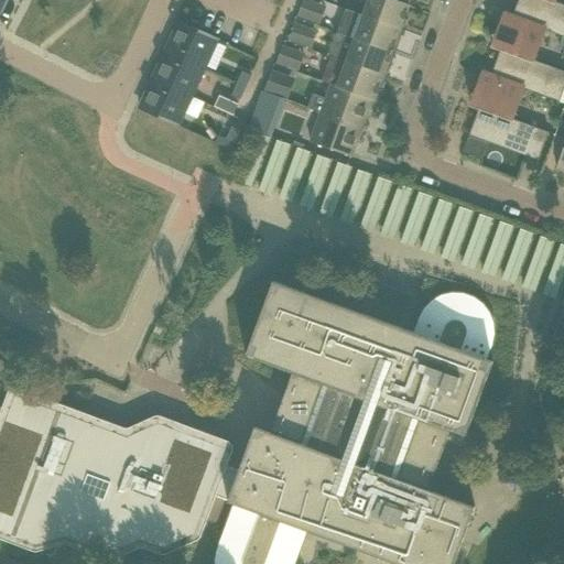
[(317,0),(302,0),(297,14),(320,23),(326,3),(317,0)]
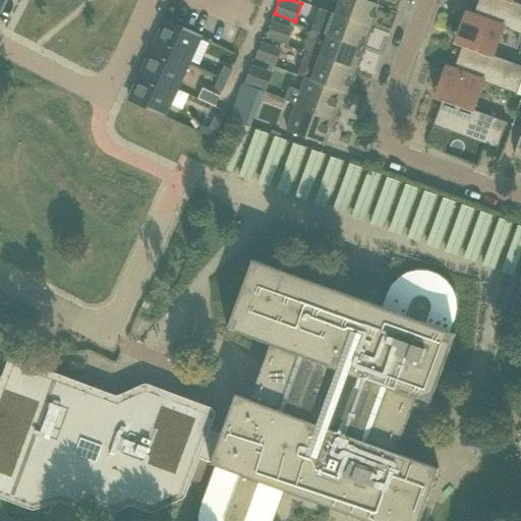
[(377,4),(363,0),(340,0),(336,14),(373,27),(378,18),(373,17),(379,5),(377,4)]
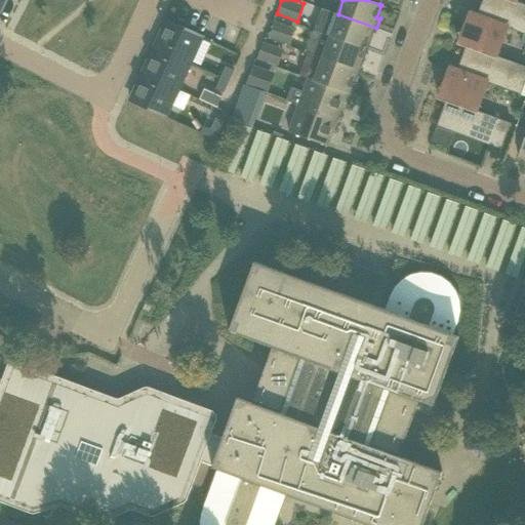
[(508,27),(524,33),(524,4),(517,1),(517,0),(482,0),(477,15),(508,27)]
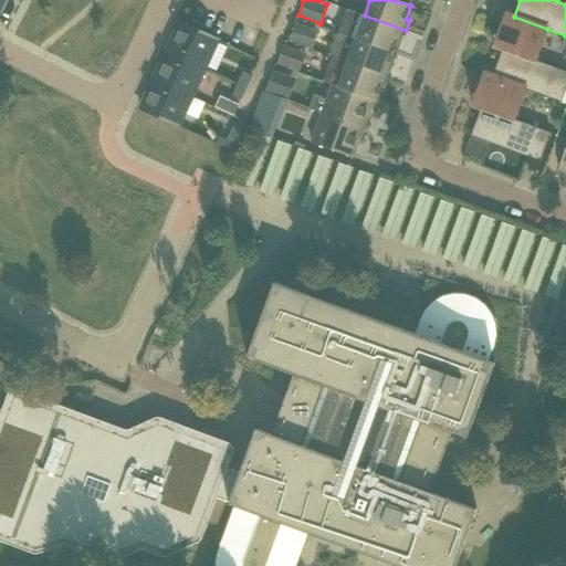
[(547,29),(514,17),(506,13),(496,39),(505,42),(493,75),(526,87),(525,90),(562,103),(565,90),(565,71),(536,61),(547,29)]
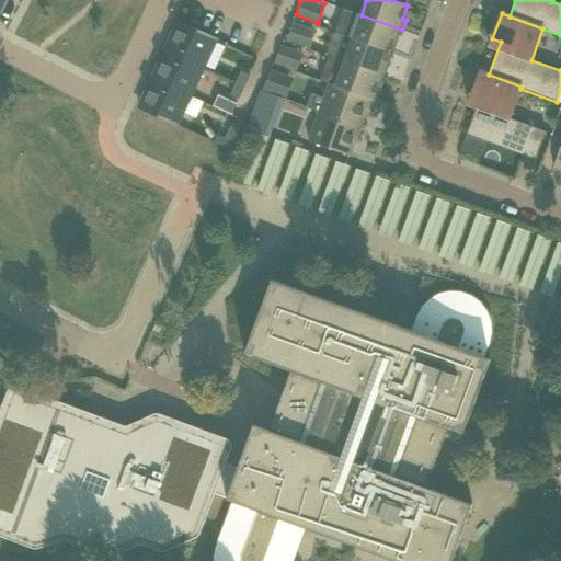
[(362,15),(353,38),(392,53),(397,39),(399,41),(402,30),(362,15)]
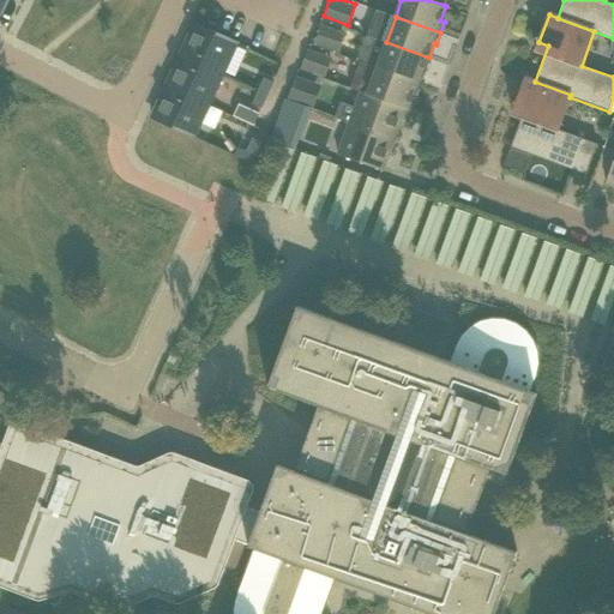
[(312,42),(335,52),(343,30),(320,20),(312,42)]
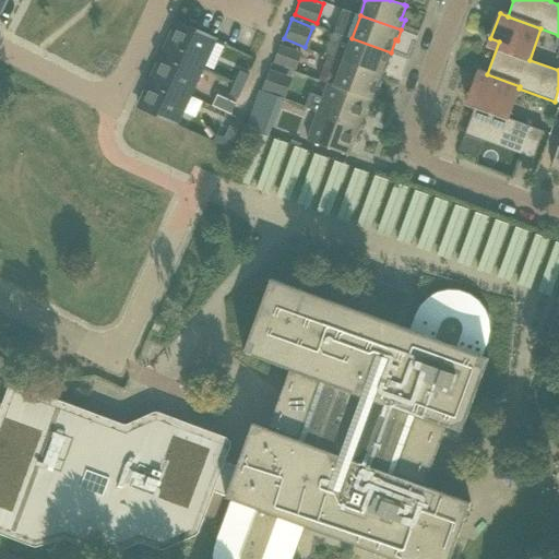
[(203,68),(216,39),(178,22),(165,50),(203,68)]
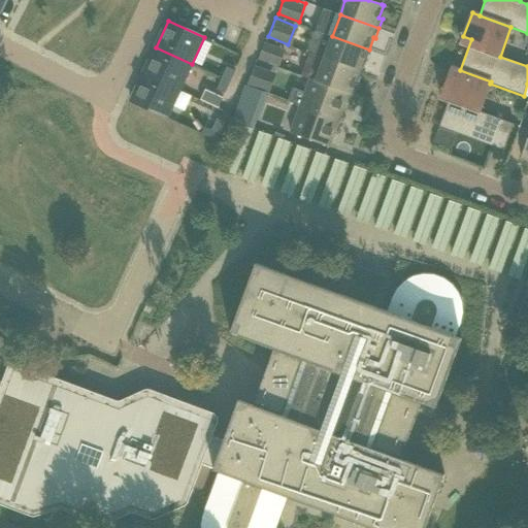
[(309,54),(363,72),(366,63),(364,62),(369,50),(332,36),(316,30),(307,53),(309,54)]
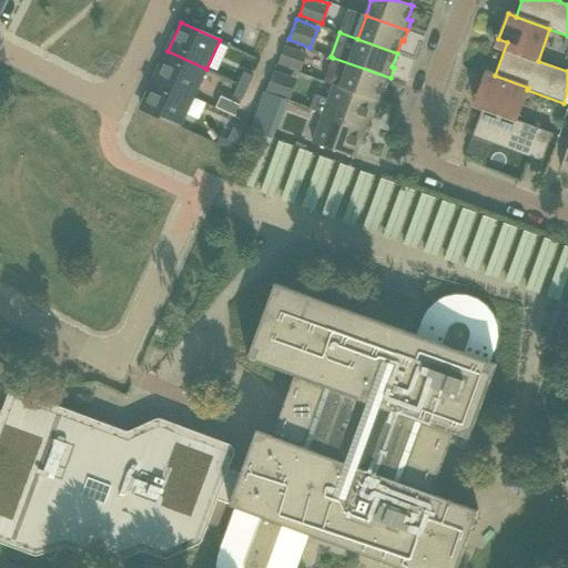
[(301,69),(306,50),(284,43),(277,62),(301,69)]
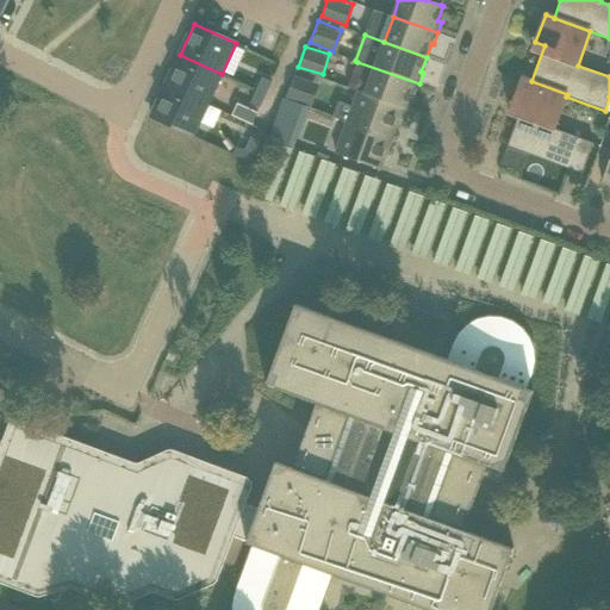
[(207,104),(222,74),(180,55),(166,85),(207,104)]
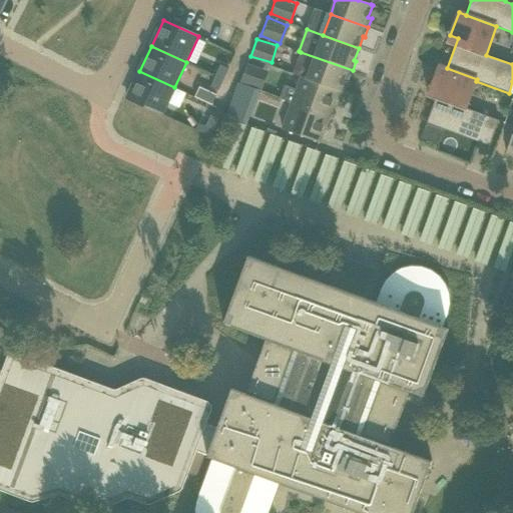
[(349,80),(353,70),(301,52),(293,73),(302,76),(340,90),(341,91),(346,79),(349,80)]
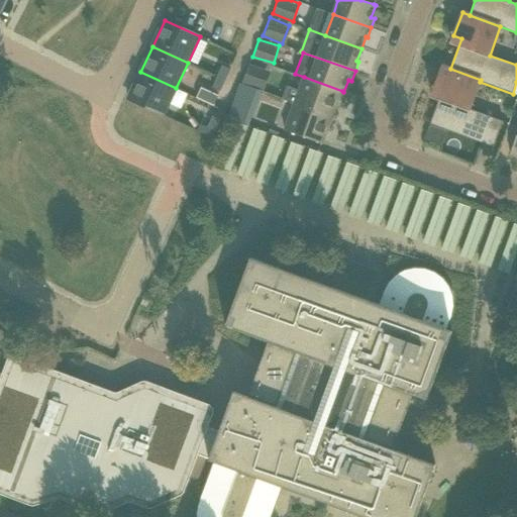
[(225,80),(230,69),(223,66),(218,77),(225,80)]
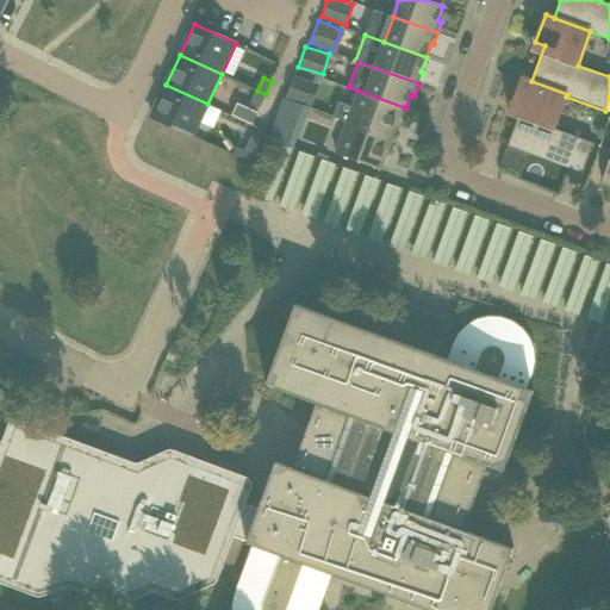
[(567,94),(531,81),(522,78),(512,105),(521,109),(508,147),(583,174),(593,143),(554,129),(566,97),(567,94)]
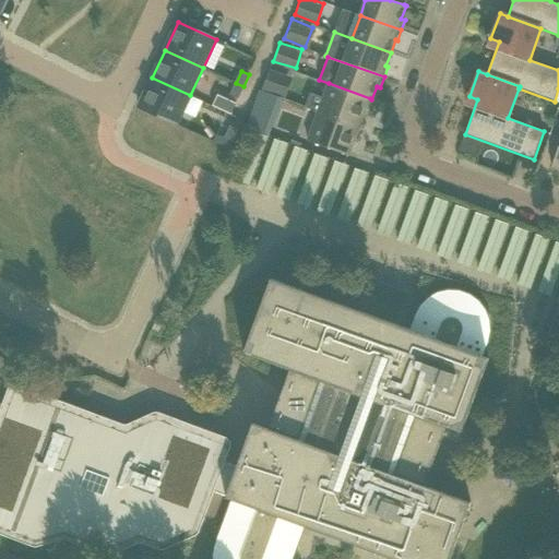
[(261,91),(276,96),(283,78),(268,72),(261,91)]
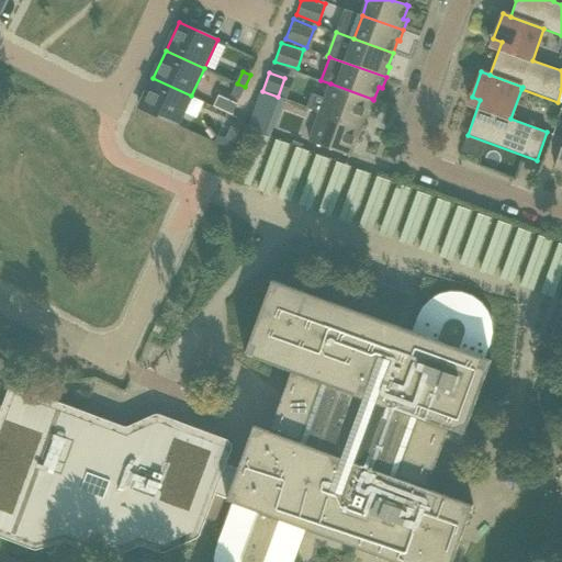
[(178,124),(191,96),(153,78),(139,107),(178,124)]
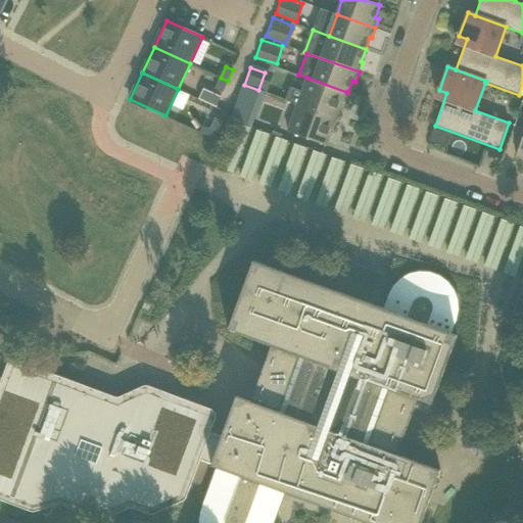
[(223,92),(228,81),(221,78),(216,89),(223,92)]
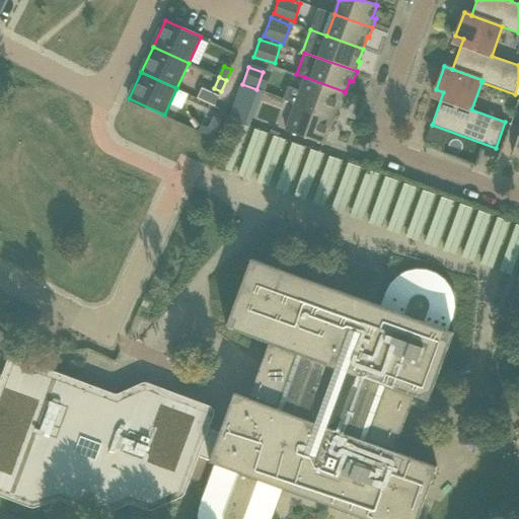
[(296,103),(337,119),(339,110),(337,109),(344,91),(305,77),(300,90),(288,86),(284,99),(296,103)]
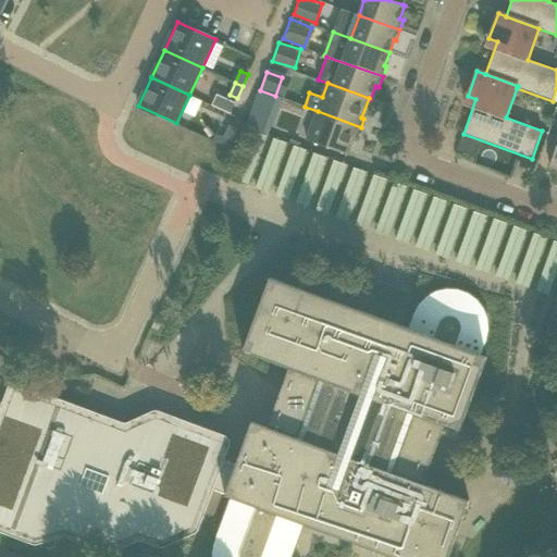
[(271,115),(254,109),(247,126),(264,133),(271,115)]
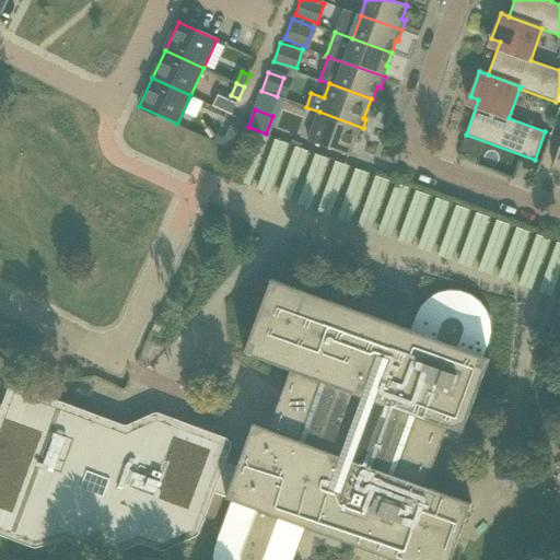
[(363,128),(319,112),(308,141),(349,155),(357,135),(360,136),(363,128)]
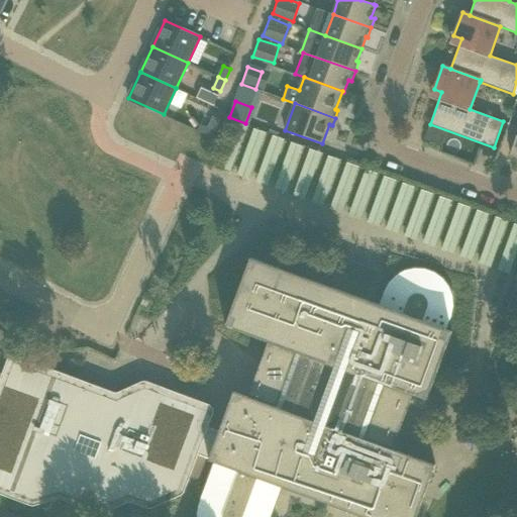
[(208,127),(216,131),(221,120),(213,116),(208,127)]
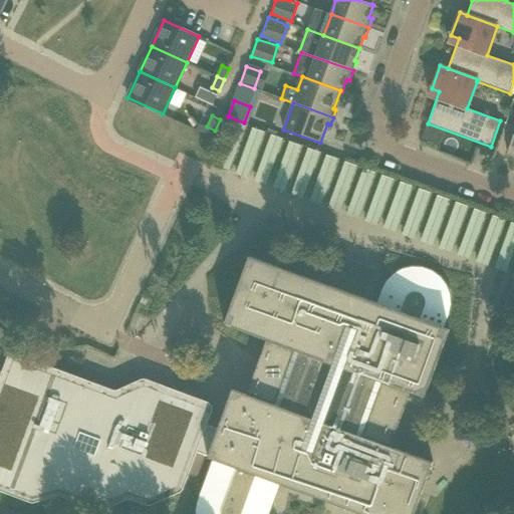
[(513,217),(248,129),(232,175),(513,269),(513,217)]
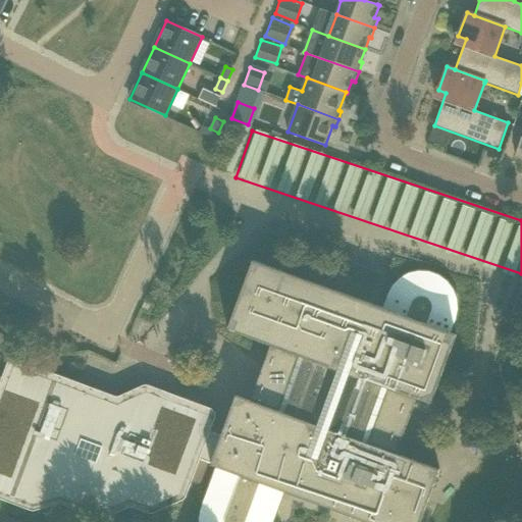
[(194,457),(212,464),(211,465),(213,465),(214,464),(217,466),(201,509),(200,514),(199,520),(199,521),(272,521),(281,499),(277,498),(279,489),(368,521),(420,521),(439,469),(397,454),(417,399),(431,404),(442,374),(457,334),(452,332),(457,319),(458,314),(459,309),(459,304),(458,298),(456,293),(453,288),(450,283),(446,279),(441,276),(436,274),(431,272),(426,271),(421,270),(415,271),(410,272),(405,274),(401,277),(397,280),(393,284),(389,290),(387,294),(385,300),(390,302),(387,309),(253,260),(227,329),(271,346),(251,401),(237,395),(222,435),(204,428),(209,415),(147,392),(118,405),(14,366),(9,379),(0,375),(0,490),(35,504),(61,497),(103,512),(131,499),(152,507),(179,493),(194,457)]
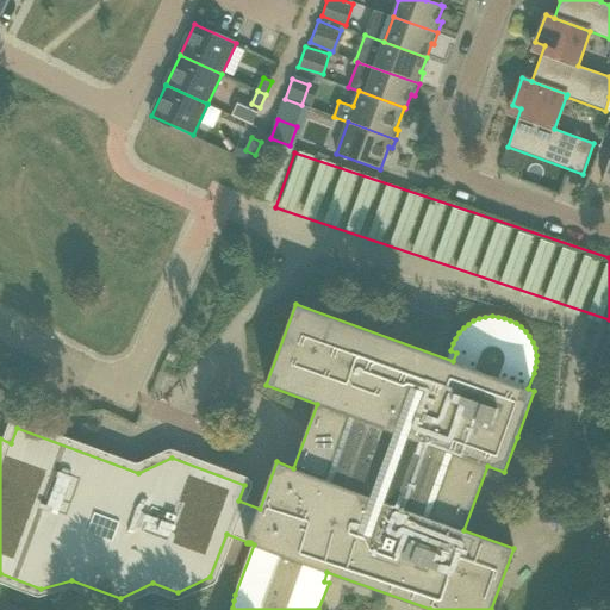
[(32,399),(44,406),(49,398),(37,391),(32,399)]
